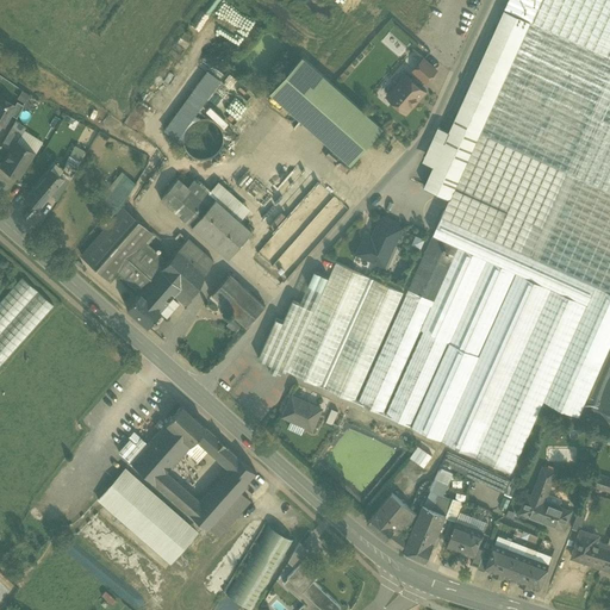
[(609,0),(508,0),(444,143),(433,138),(423,161),(434,166),(423,187),(449,199),(406,294),(336,262),(329,278),(315,271),(300,304),(293,300),(284,322),(277,318),(259,359),(512,472),(543,402),(579,417),(609,346),(609,0)]
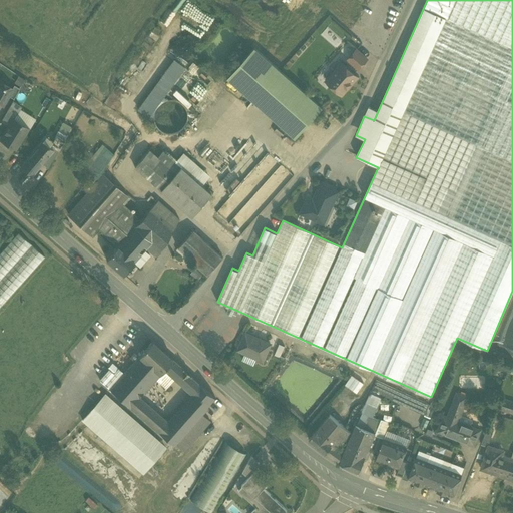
[(168,31),(160,25),(146,44),(157,52),(168,37),(166,35),(168,31)]
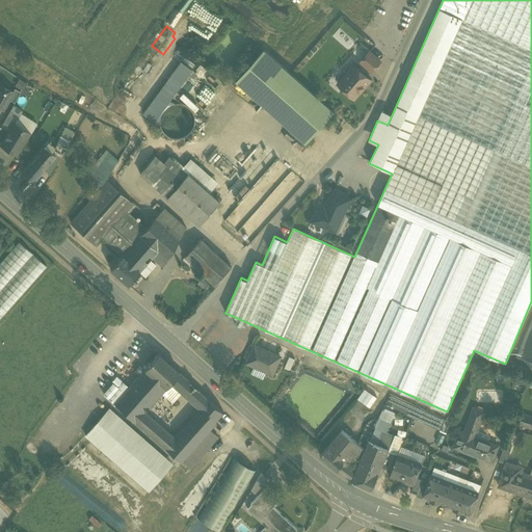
[(236,80),(306,143),(334,112),(264,49),(236,80)]
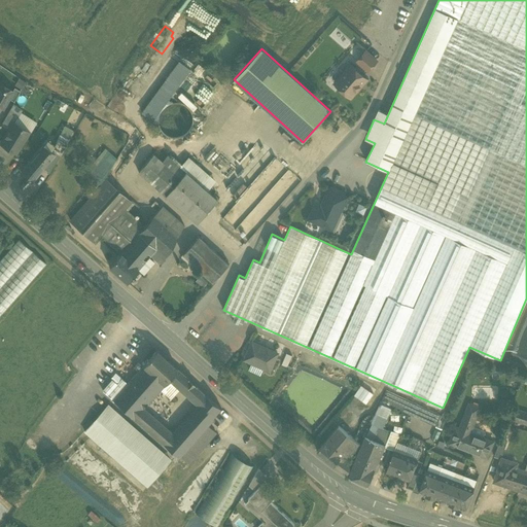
[(357,61),(369,71),(377,61),(365,50),(357,61)]
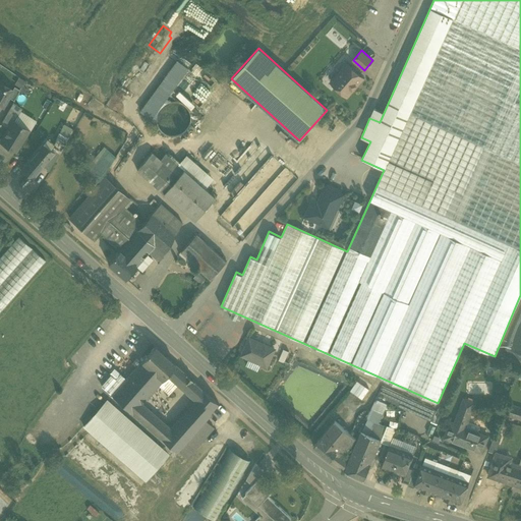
[(331,82),(346,96),(362,77),(347,64),(331,82)]
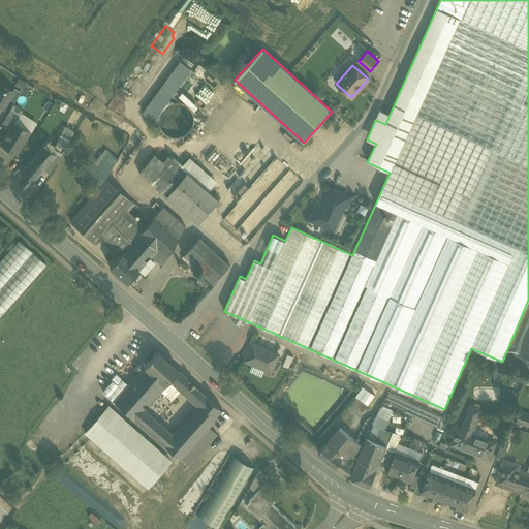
[(16,86),(21,89),(25,83),(20,79),(16,86)]
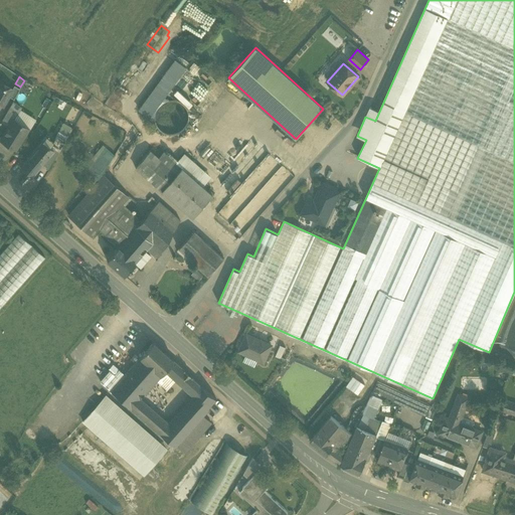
[(0,104),(3,106),(8,97),(13,89),(12,89),(8,86),(4,87),(0,84),(0,104)]
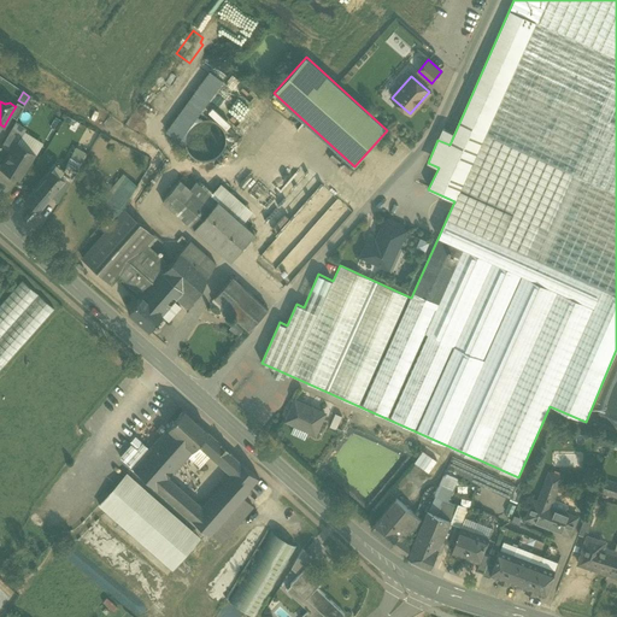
[(16,106),(10,116),(16,119),(23,106),(16,103),(15,106),(16,106)]
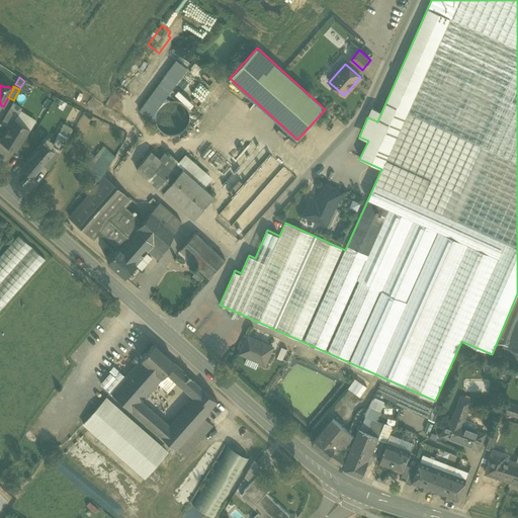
[(172,100),(167,101),(162,103),(158,107),(156,111),(154,116),(155,121),(157,126),(160,131),(164,134),(169,135),(174,135),(179,134),(183,131),(186,126),(188,122),(189,117),(188,112),(185,107),(181,104),(177,101),(172,100)]
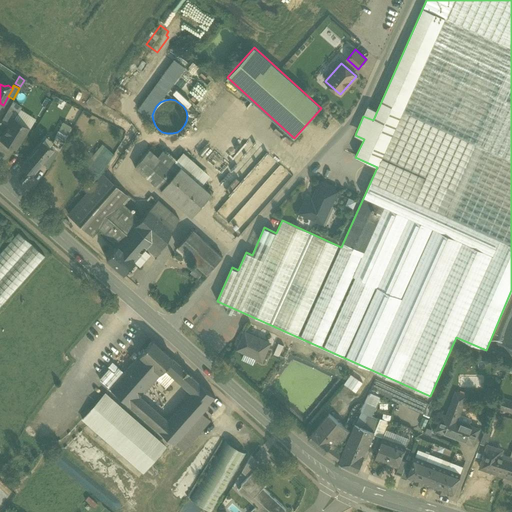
[(13,119),(14,119),(18,112),(9,106),(1,122),(8,126),(13,119)]
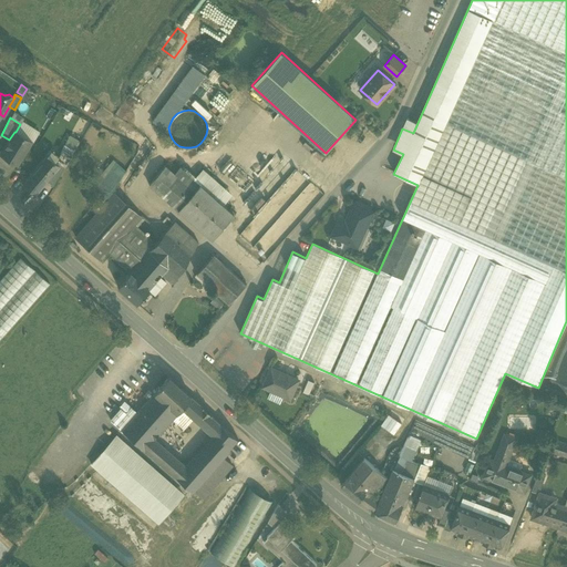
[(0,154),(17,164),(29,144),(22,140),(23,137),(16,132),(14,132),(9,140),(0,154)]
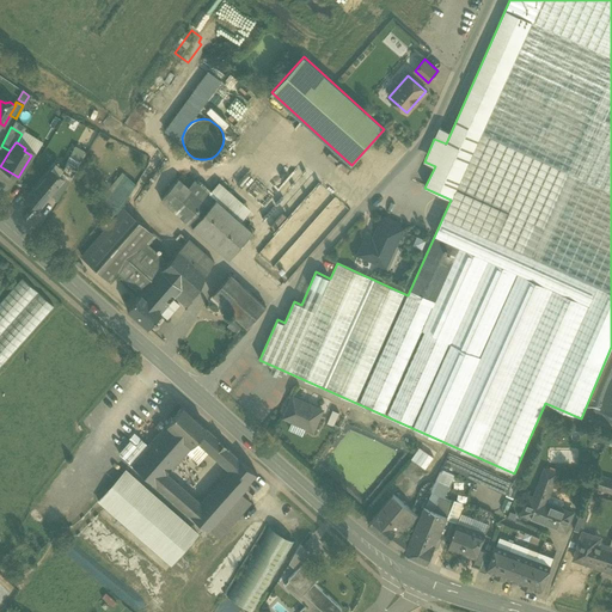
[(55,189),(61,193),(77,167),(73,165),(77,159),(71,155),(66,165),(63,164),(62,167),(63,169),(61,172),(62,172),(61,178),(55,188),(55,189)]
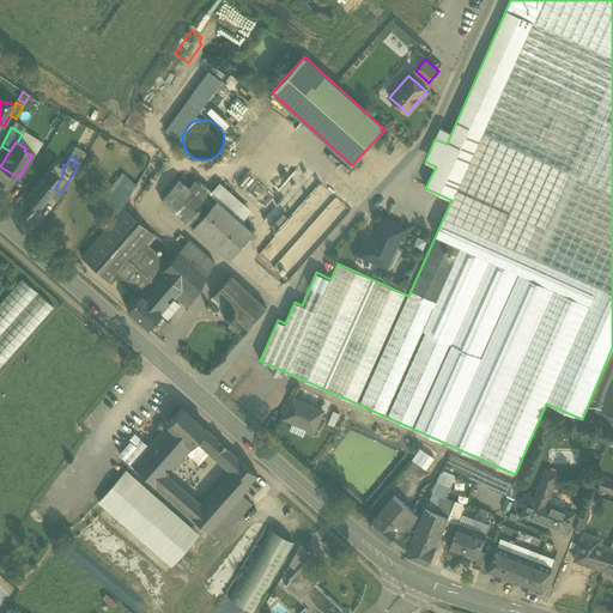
[(50,168),(24,199),(37,211),(50,195),(46,190),(58,175),(53,171),(50,168)]
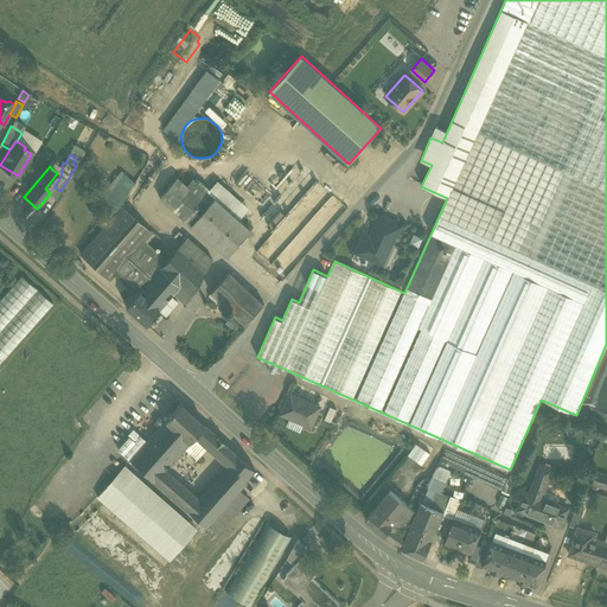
[(294,203),(315,181),(304,168),(281,190),(294,203)]
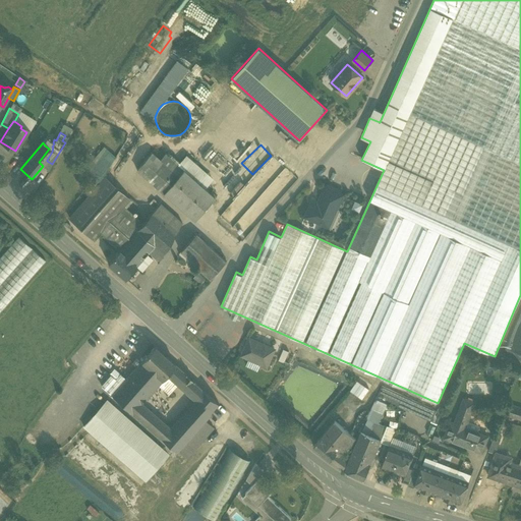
[(103,146),(94,159),(100,164),(110,150),(103,146)]
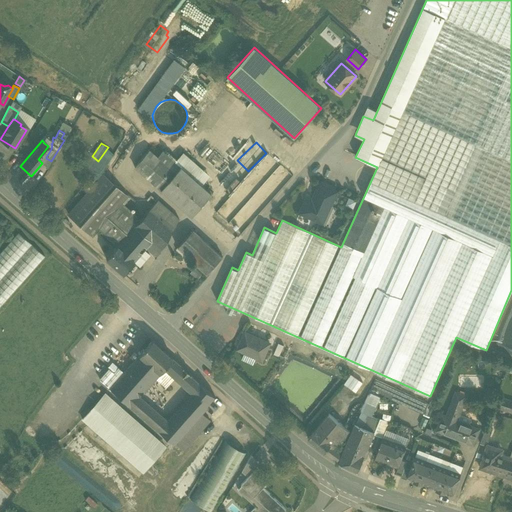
[(51,149),(48,146),(38,159),(42,163),(46,158),(46,157),(51,149)]
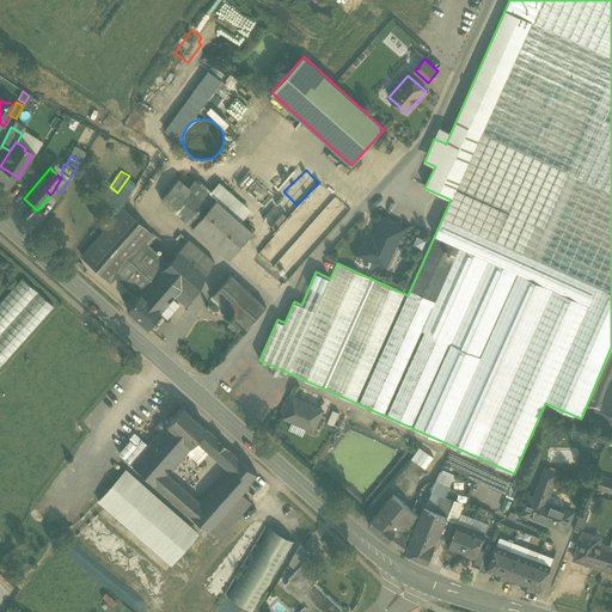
[(159,200),(227,258),(251,232),(240,221),(208,194),(194,182),(188,189),(177,179),(159,200)]
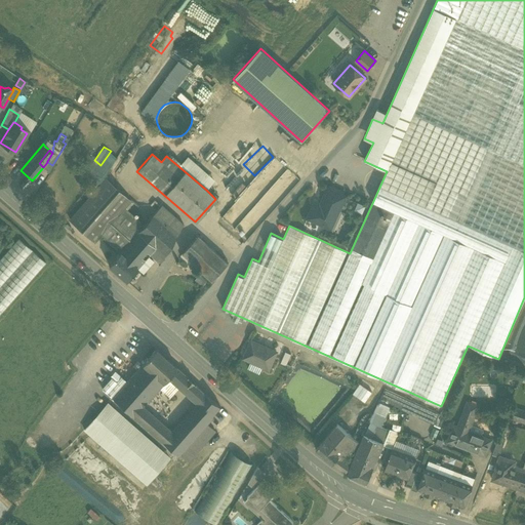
[(274,155),(220,217),(247,239),(299,176),(274,155)]
